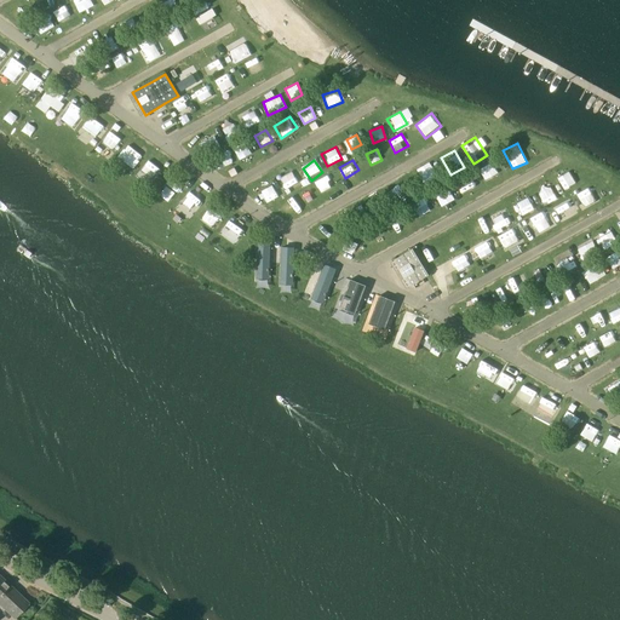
[(477,171),(484,183),(498,174),(491,162),(477,171)]
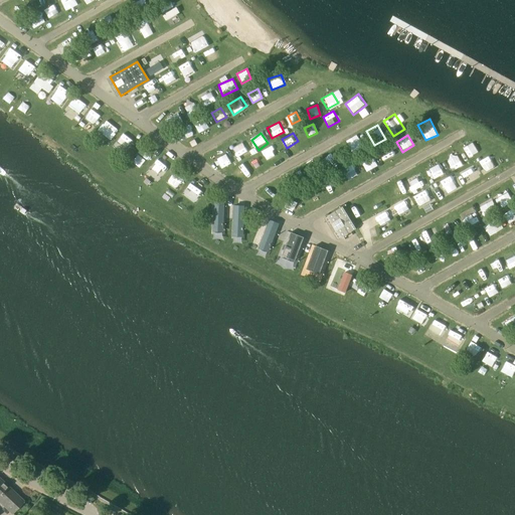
[(473,142),(463,148),(469,158),(479,152),(473,142)]
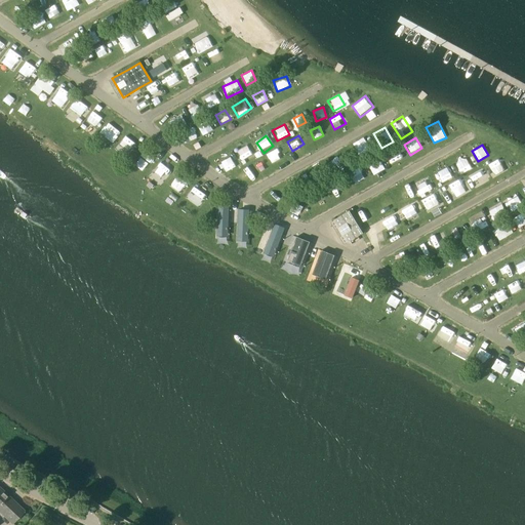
[(237,154),(243,162),(255,154),(249,146),(237,154)]
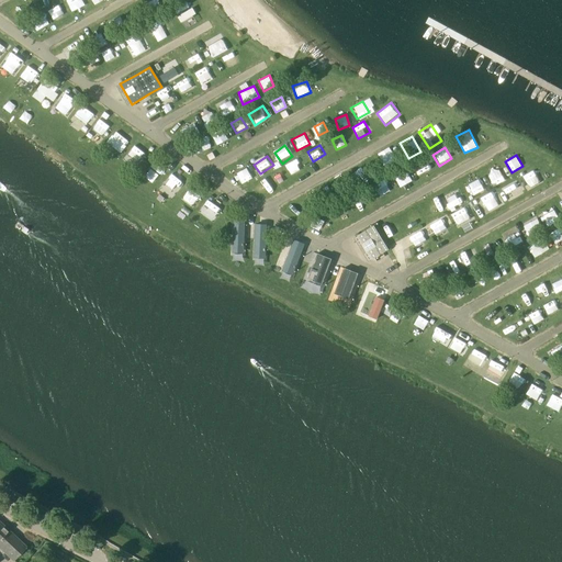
[(292,172),(303,165),(298,157),(287,165),(292,172)]
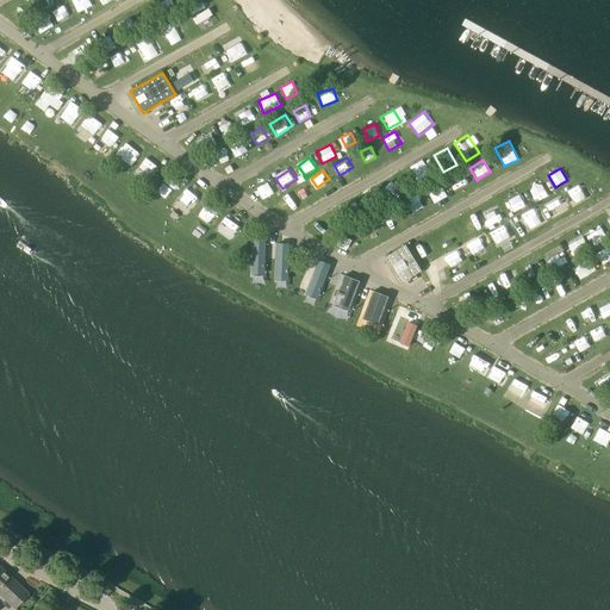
[(458,173),(448,178),(454,188),(464,182),(458,173)]
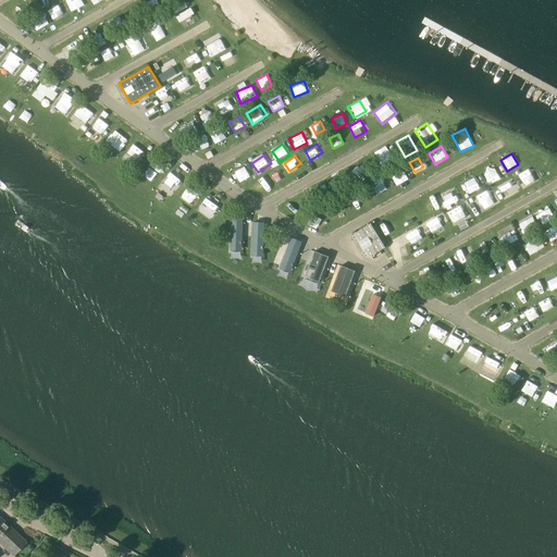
[(500,178),(494,165),(482,172),(490,184),(500,178)]
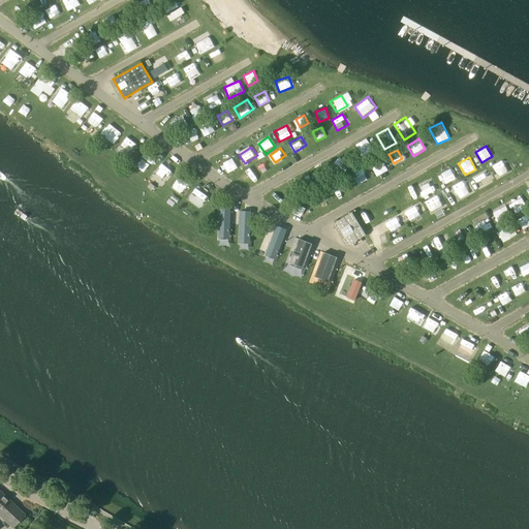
[(230,158),(221,164),(227,173),(237,166),(230,158)]
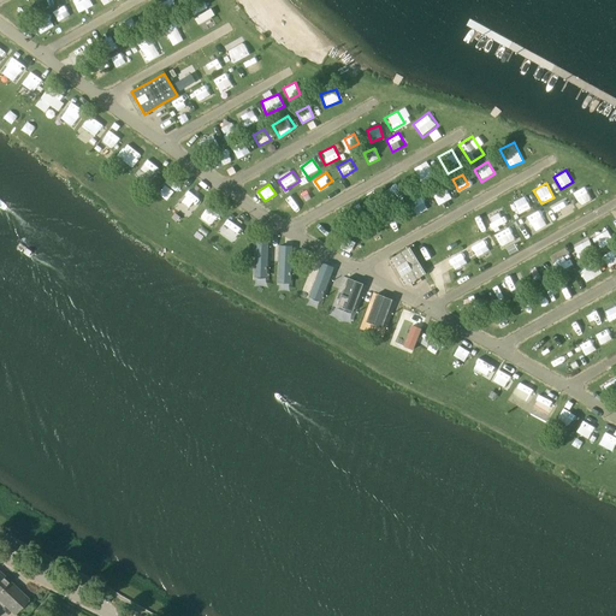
[(292,197),(297,206),(315,195),(311,187),(292,197)]
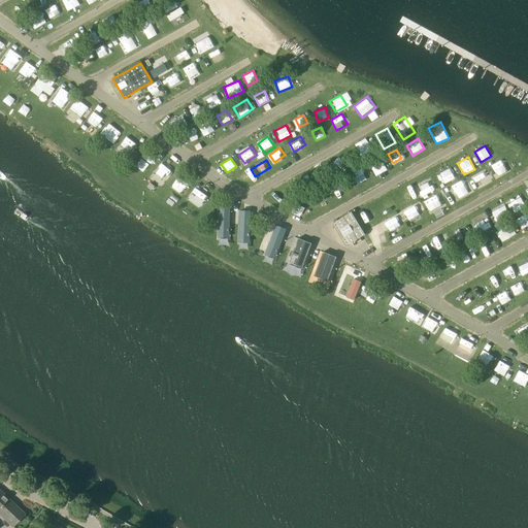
[(489,166),(495,176),(505,170),(500,160),(489,166)]
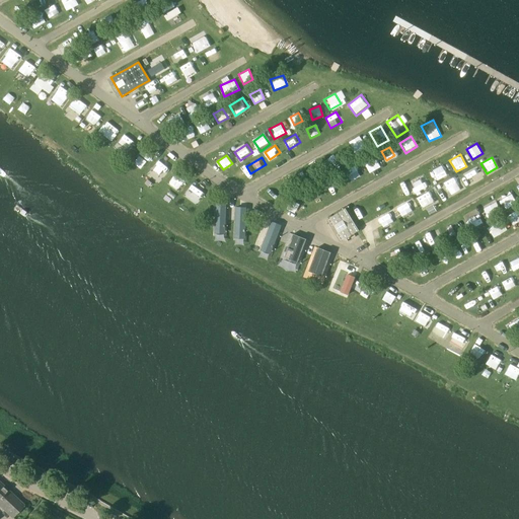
[(352,181),(361,175),(354,166),(346,172),(352,181)]
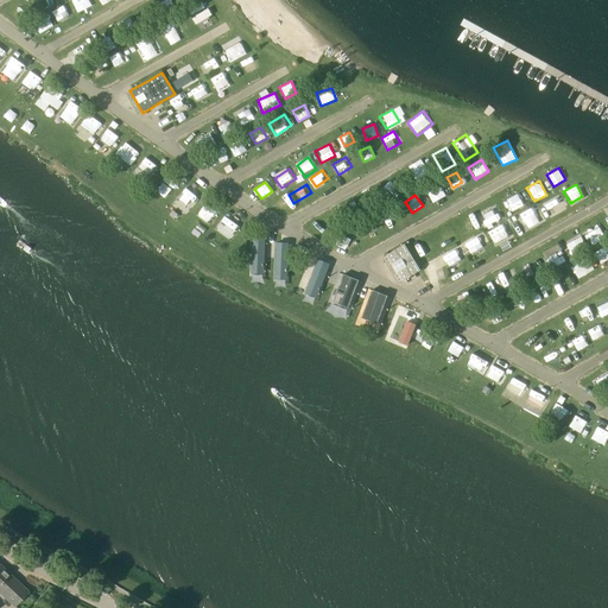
[(519,195),(506,202),(512,211),(525,206),(519,195)]
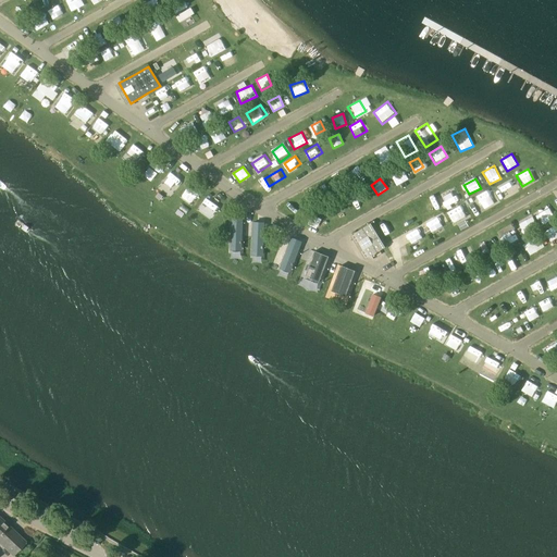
[(509,178),(498,184),(504,195),(515,189),(509,178)]
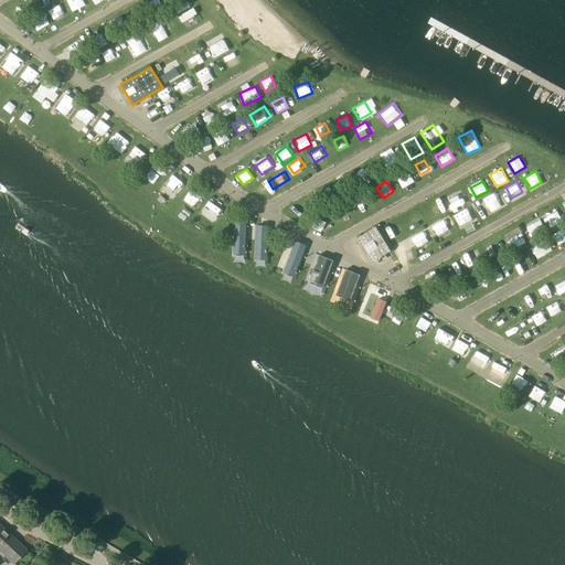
[(252,189),(255,199),(267,195),(263,184),(252,189)]
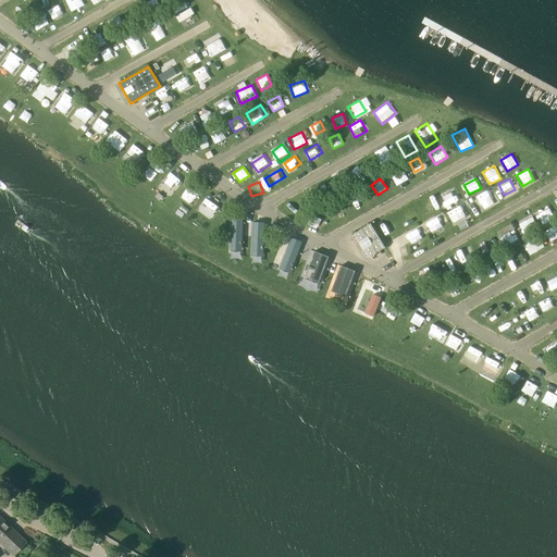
[(532,184),(525,187),(529,194),(535,190),(532,184)]
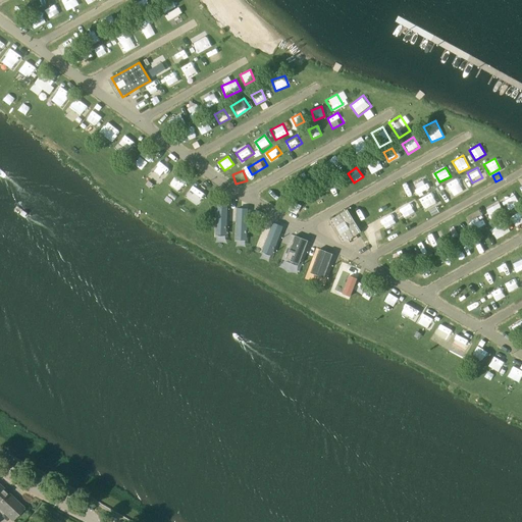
[(444,184),(449,194),(461,188),(456,177),(444,184)]
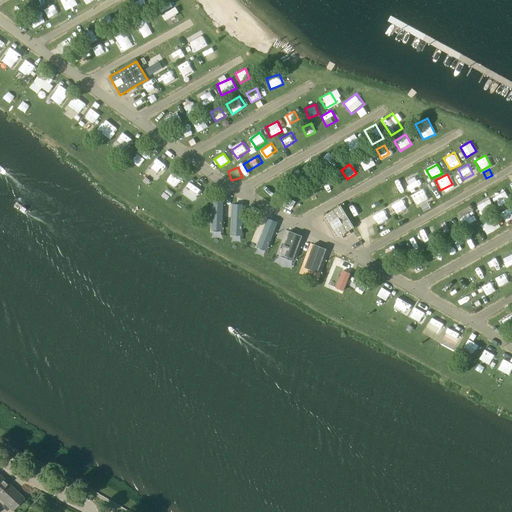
[(404,184),(410,192),(421,183),(414,175),(404,184)]
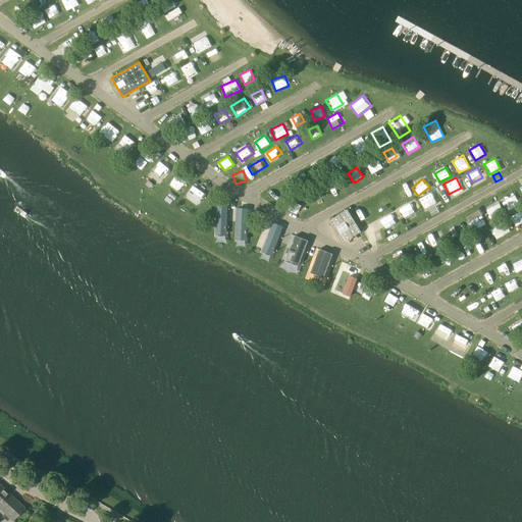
[(461,197),(466,193),(462,187),(457,191),(461,197)]
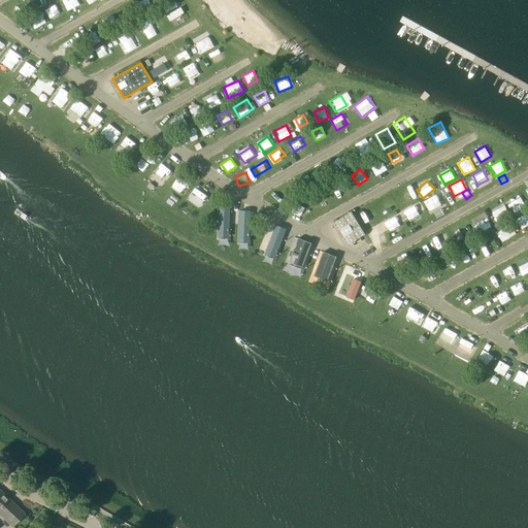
[(281,202),(283,192),(273,191),(271,200),(281,202)]
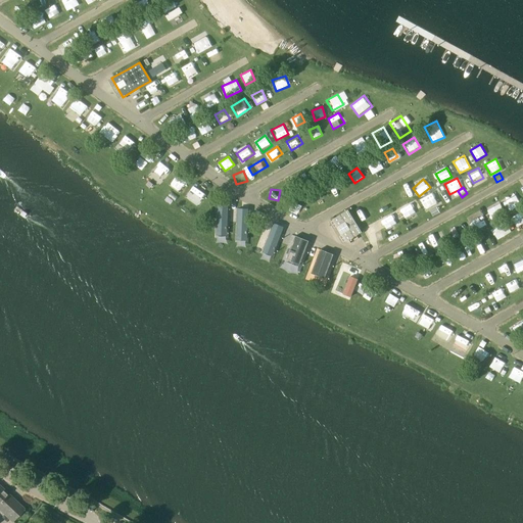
[(433,193),(420,198),(425,209),(437,204),(433,193)]
